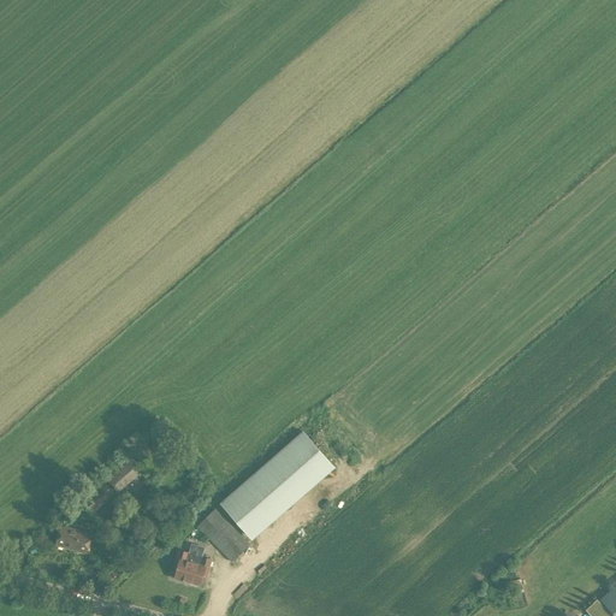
[(221,503),(249,535),(332,463),(303,431),(221,503)]
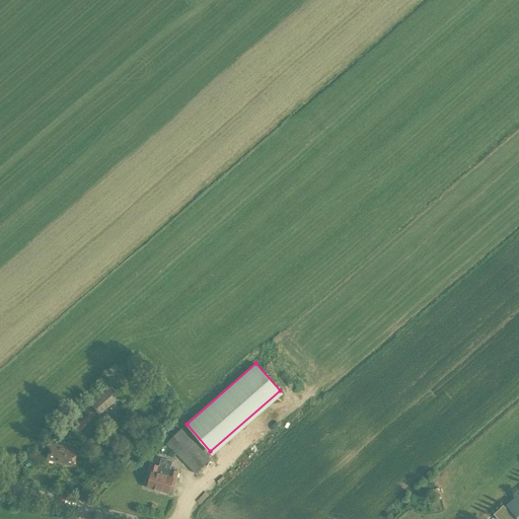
[(100,415),(122,396),(113,385),(91,403),(100,415)]
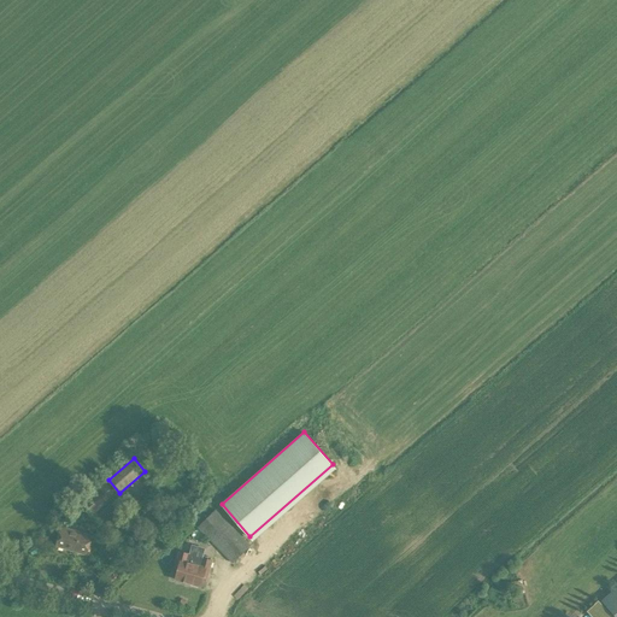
[(106,483),(100,488),(82,505),(92,516),(116,494),(106,483)]
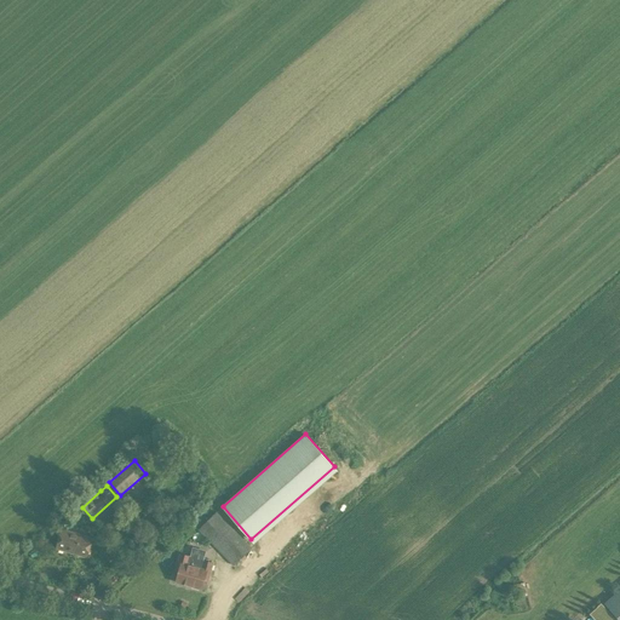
[(235,564),(253,547),(217,511),(200,529),(235,564)]
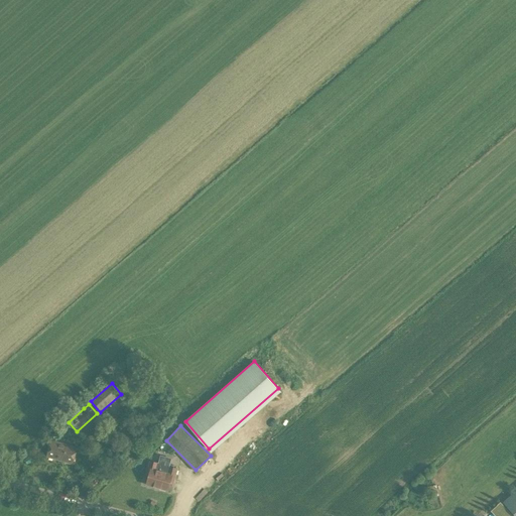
[(93,437),(89,441),(94,446),(98,442),(93,437)]
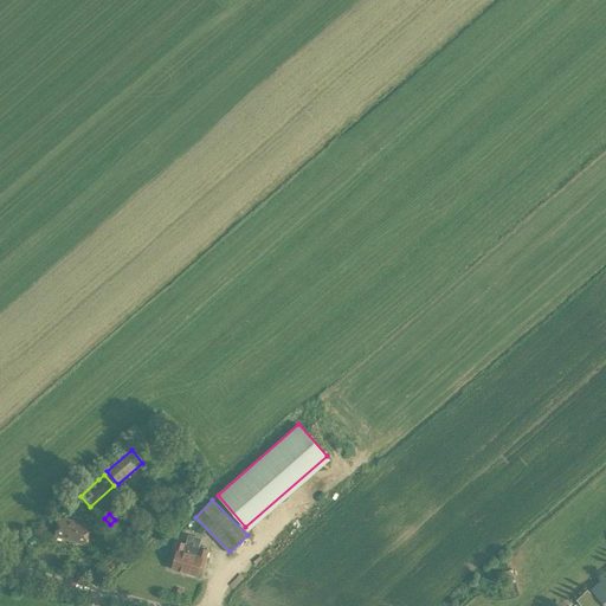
[(85,545),(90,526),(60,517),(56,536),(85,545)]
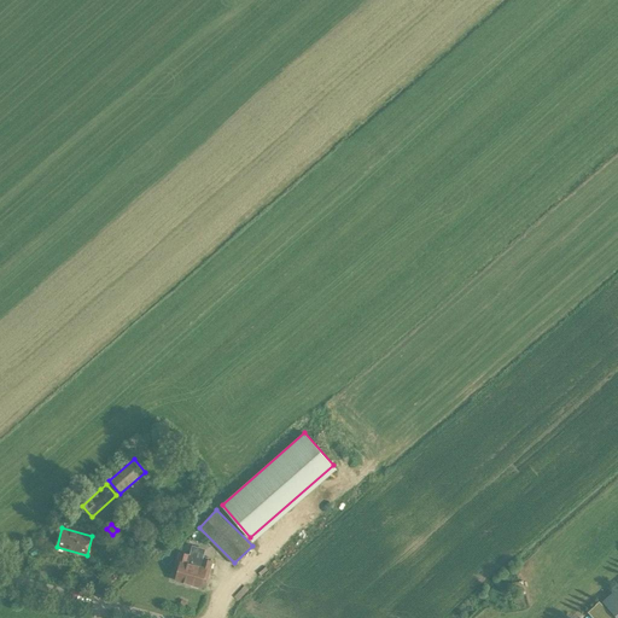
[(192,555),(190,554),(180,552),(175,570),(179,571),(175,581),(202,588),(204,578),(208,578),(213,561),(199,558),(199,559),(192,557),(192,555)]
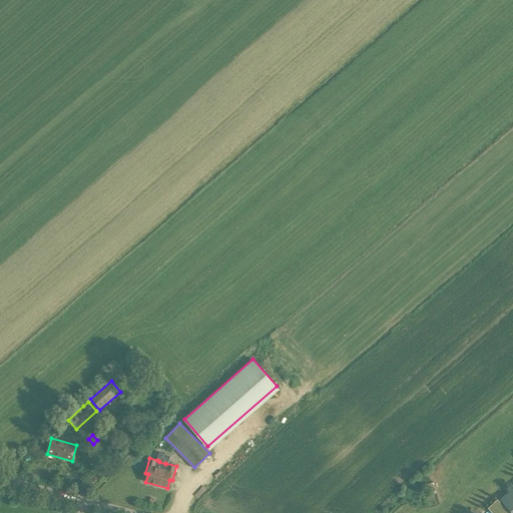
[(435,488),(424,491),(427,502),(438,499),(435,488)]
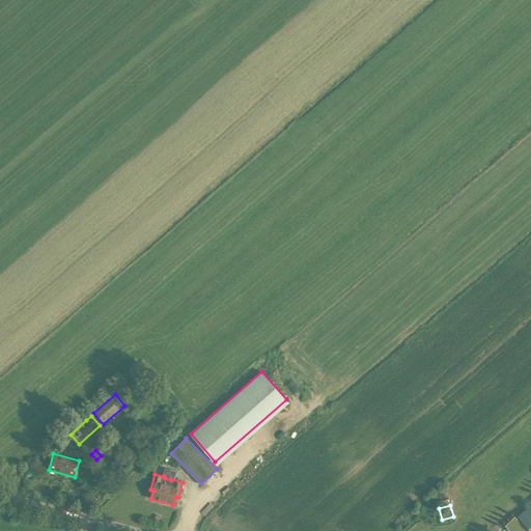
[(530,505),(519,516),(530,530),(530,505)]
